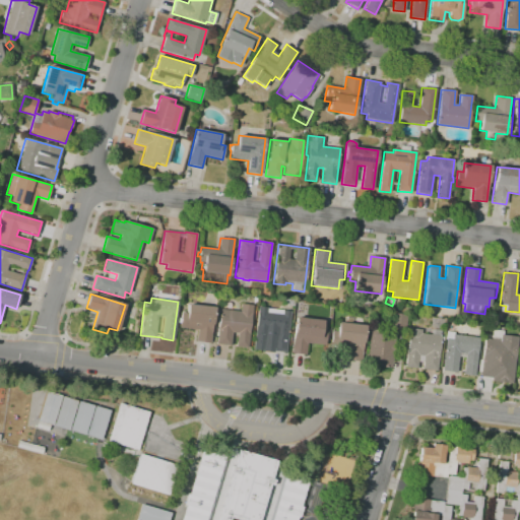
[(248,348),(236,346),(238,333),(232,332),(230,345),(216,344),(220,309),(240,312),(241,304),(253,306),(248,348)]
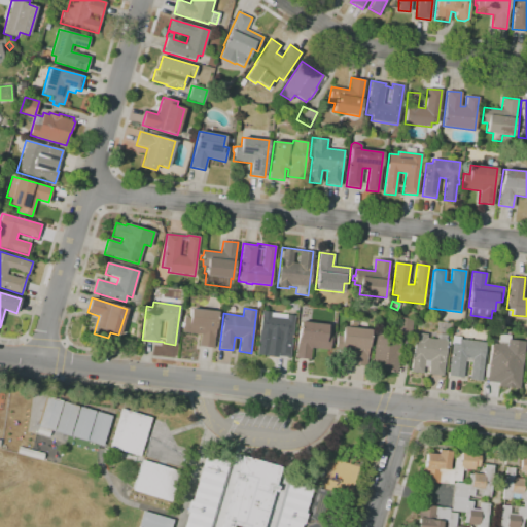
[(213,348),(199,346),(200,335),(182,332),(182,327),(181,327),(181,323),(183,323),(184,317),(189,318),(190,309),(217,312),(213,348)]
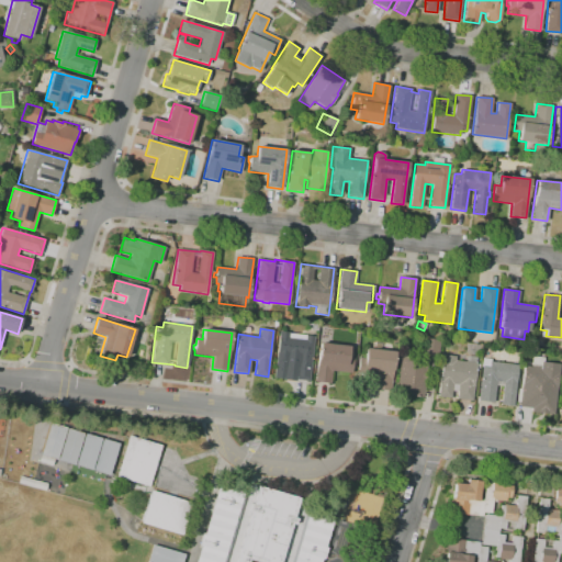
[(308,381),(295,380),(295,381),(282,380),(282,379),(273,378),(279,332),(289,333),(289,334),(314,337),(308,381)]
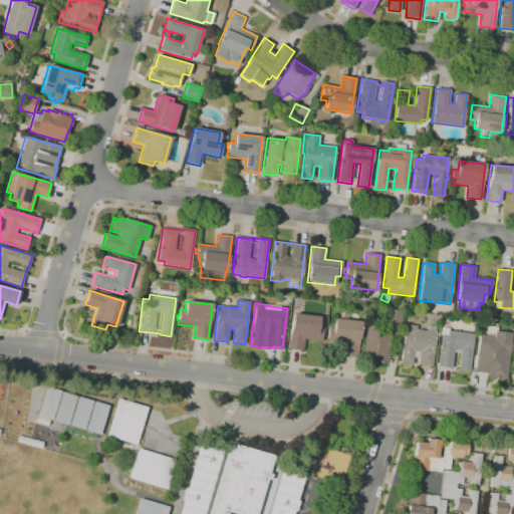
[(401,326),(384,324),(387,309),(403,311),(401,326)]
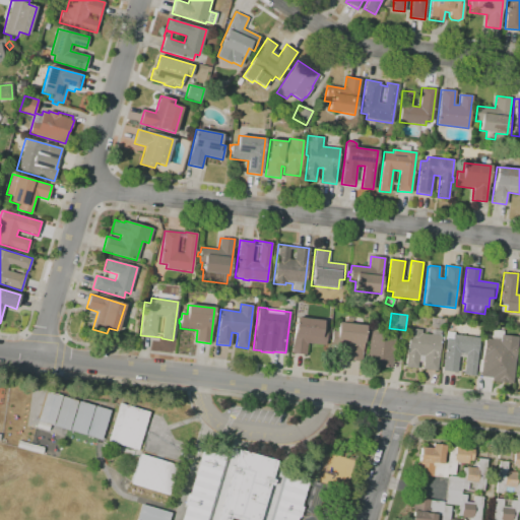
[(306,354),(291,353),(296,318),(323,321),(322,330),(327,330),(325,345),(307,343),(306,354)]
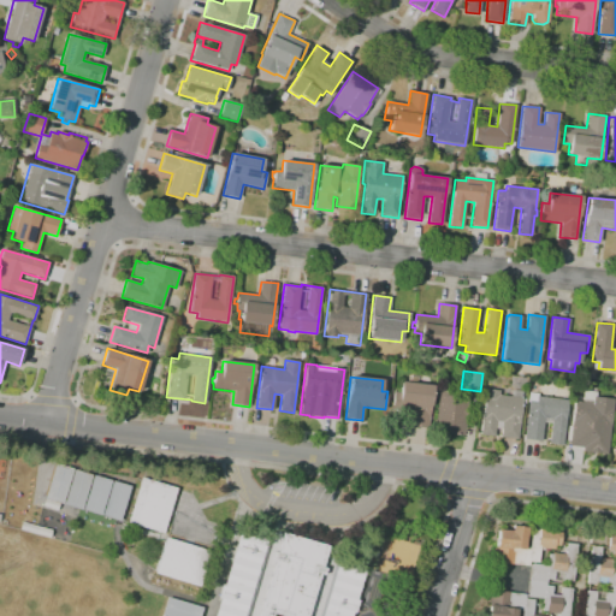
[(428,428),(412,426),(413,413),(391,410),(394,392),(400,394),(402,383),(408,383),(409,377),(416,378),(415,384),(432,385),(430,404),(431,404),(428,428)]
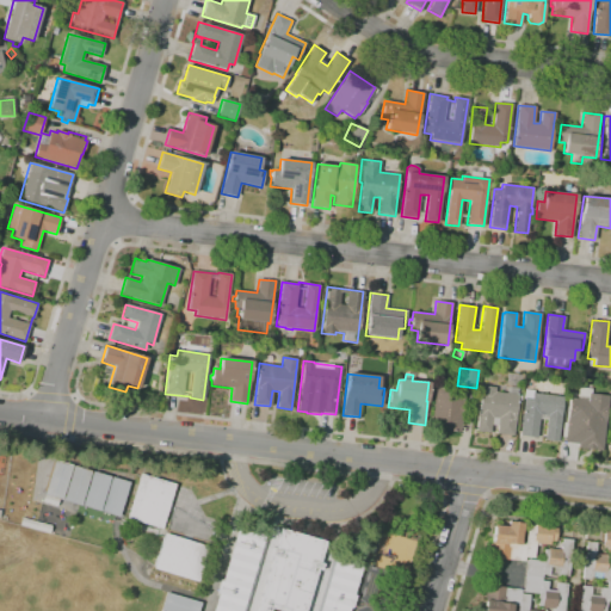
[(460,432),(446,431),(446,429),(430,426),(437,383),(448,386),(446,393),(466,395),(460,432)]
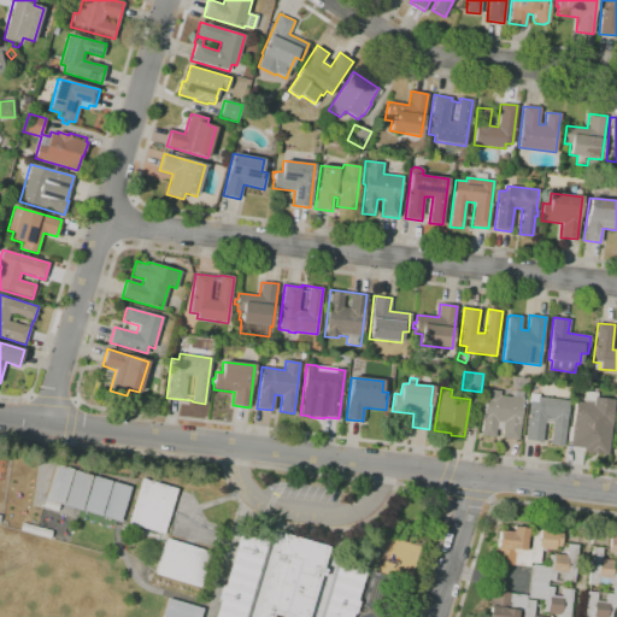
[(518,440),(501,438),(503,429),(495,429),(494,436),(481,435),(486,389),(500,392),(499,395),(523,399),(518,440)]
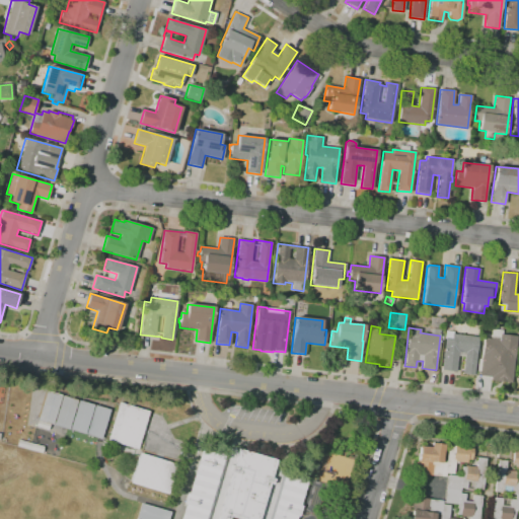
[(473,375),(462,374),(464,353),(457,353),(455,372),(441,370),(445,339),(444,339),(445,330),(452,331),(452,334),(478,337),(473,375)]
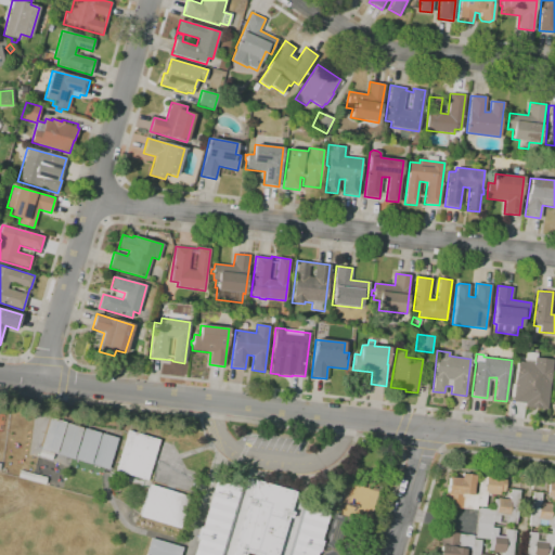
[(546,409),(525,407),(525,403),(512,401),(517,362),(532,363),(533,358),(552,360),(546,409)]
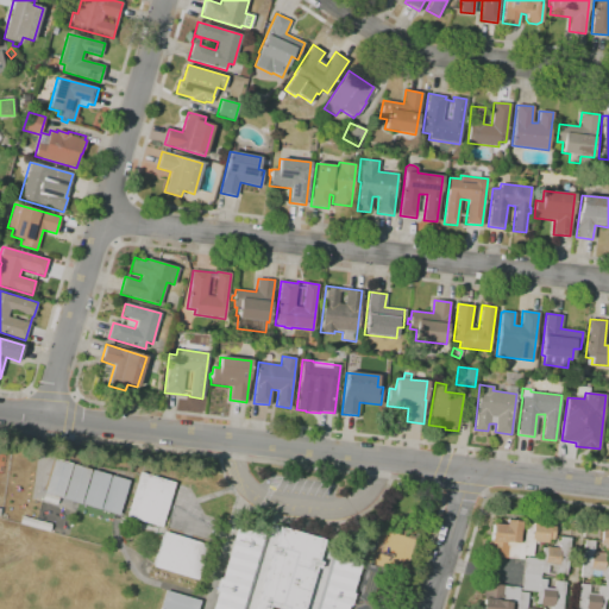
[(52,458),(69,463),(58,498),(42,493),(43,488),(52,458)]
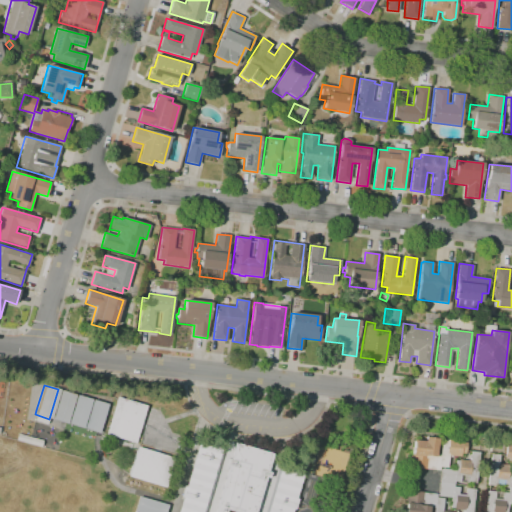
[(59,390),(74,394),(65,424),(62,423),(57,421),(51,419),(59,390)]
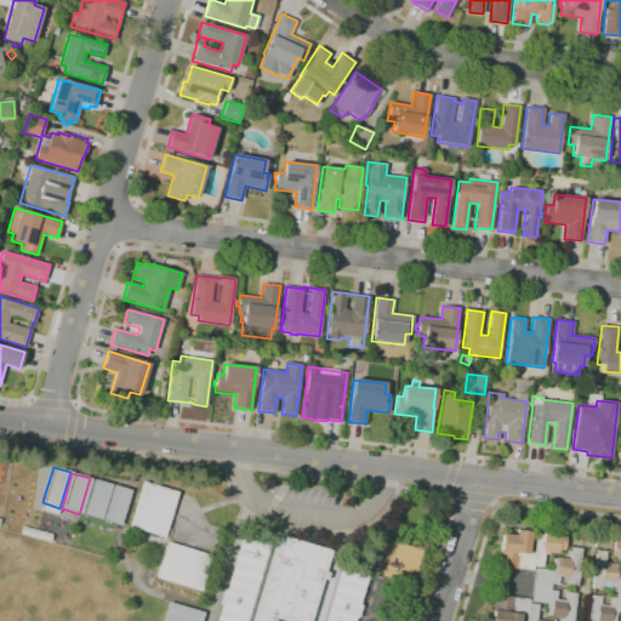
[(109,484),(91,478),(81,513),(100,519),(109,484)]
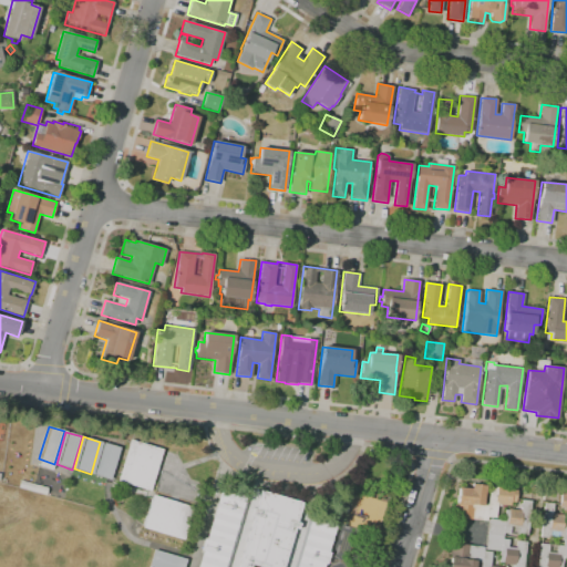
[(150,491),(117,481),(130,440),(162,450),(150,491)]
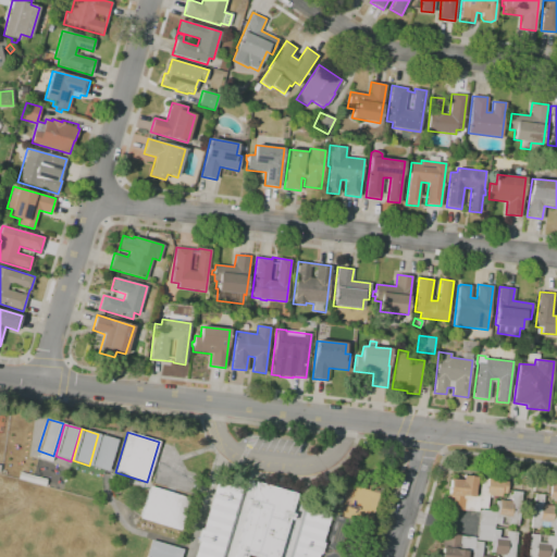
[(115,440),(99,434),(90,466),(102,470),(103,470),(106,471),(115,440)]
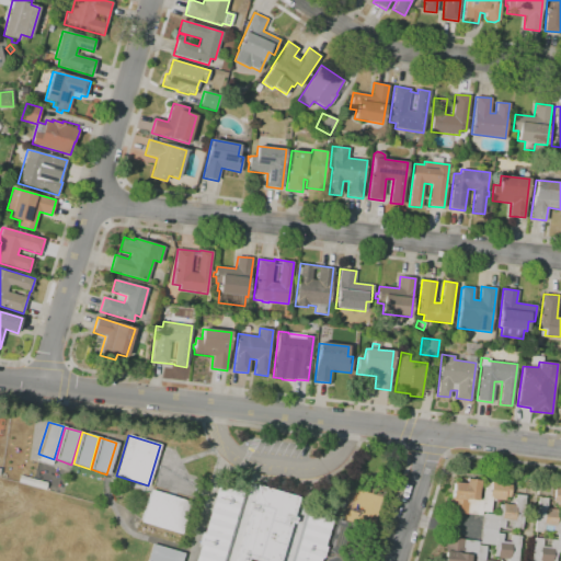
[(510,497),(505,497),(504,501),(492,500),(490,513),(482,512),(481,515),(467,514),(449,512),(450,500),(451,500),(454,482),(466,483),(466,479),(479,481),(477,501),(482,501),(484,481),(491,482),(491,481),(496,482),(496,481),(512,483),(510,497)]
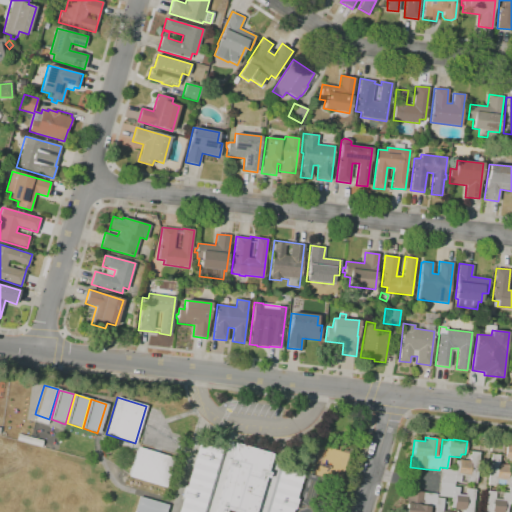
[(204,511),(178,511),(183,498),(181,497),(184,487),(186,488),(199,442),(222,448),(221,449),(223,450),(204,511)]
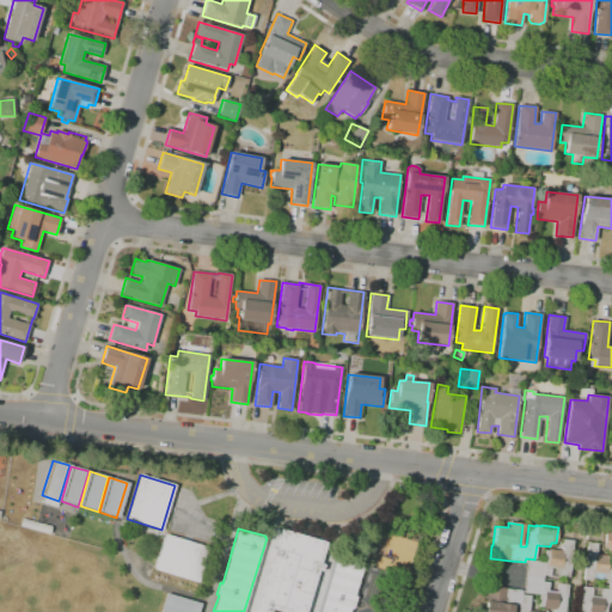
[(305,611),(257,611),(274,557),(270,556),(271,549),(276,550),(282,530),(312,539),(314,531),(319,532),(317,540),(326,543),(320,563),(324,564),(322,571),(318,570),(305,611)]
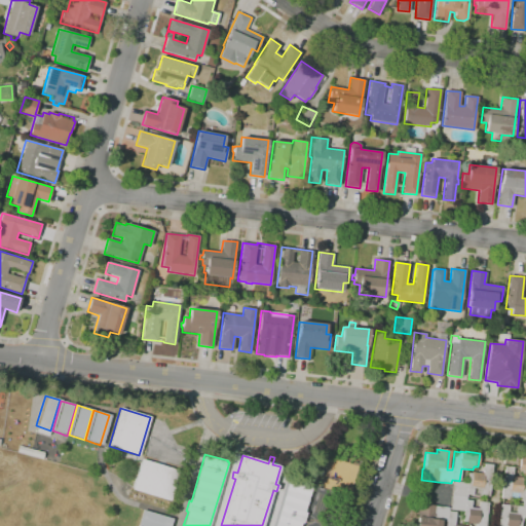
[(517,472),(525,472),(525,457),(518,458),(517,472)]
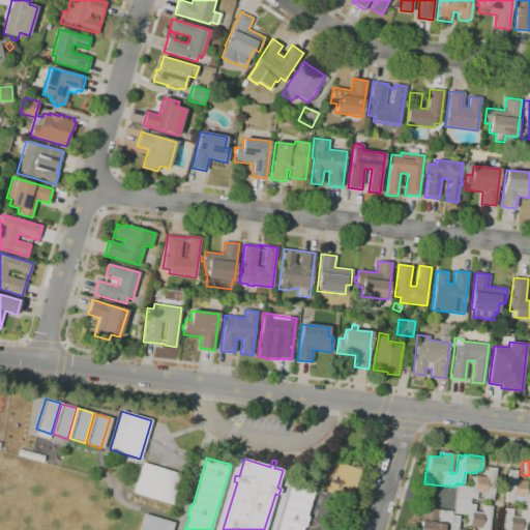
[(172,505),(133,494),(142,463),(173,472),(180,474),(172,505)]
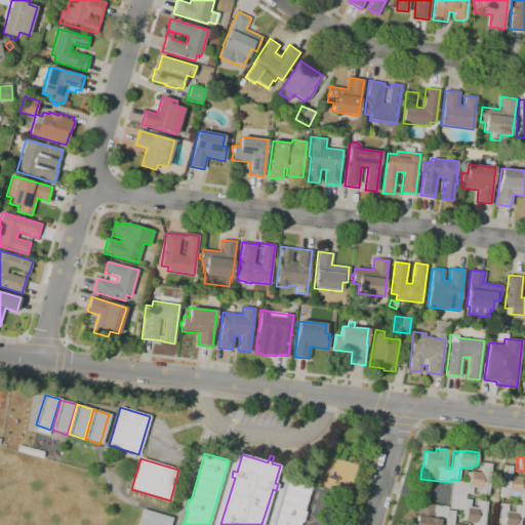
[(477,466),(483,466),(483,462),(491,463),(488,496),(479,495),(479,494),(472,494),(466,493),(466,499),(471,499),(470,507),(478,508),(479,500),(487,502),(484,524),(475,524),(476,524),(466,522),(466,521),(461,521),(462,511),(449,509),(452,480),(467,482),(468,472),(471,473),(471,471),(477,472),(477,466)]
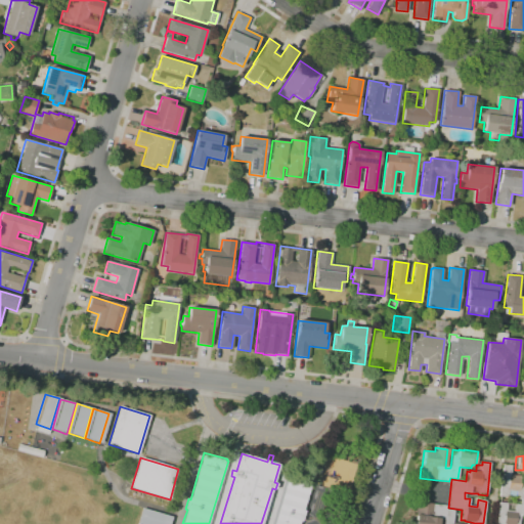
[(495,523),(498,503),(508,504),(508,501),(515,503),(514,504),(521,505),(521,499),(516,498),(515,499),(508,498),(508,497),(499,496),(503,465),(512,466),(511,475),(521,476),(521,477),(523,477),(523,516),(520,516),(519,523),(495,523)]
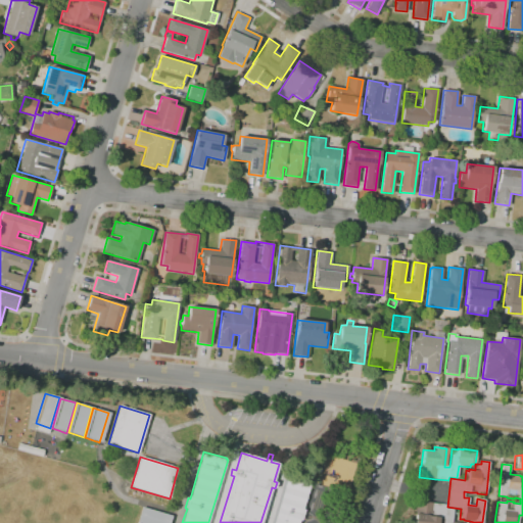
[(271,522),(285,477),(287,477),(311,483),(308,488),(310,488),(308,493),(307,492),(302,510),(304,510),(301,520),(299,520),(298,522),(271,522)]
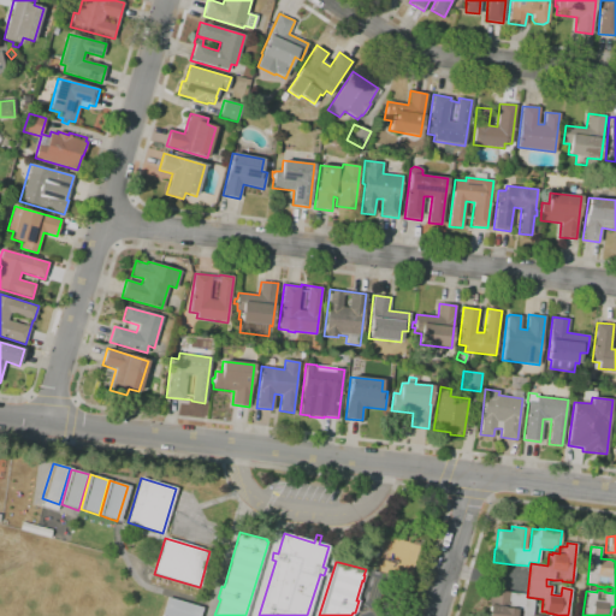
[(521,615),(522,611),(516,610),(515,615),(487,615),(490,605),(489,605),(489,597),(490,597),(491,591),(525,594),(525,599),(534,600),(532,615),(546,615),(521,615)]
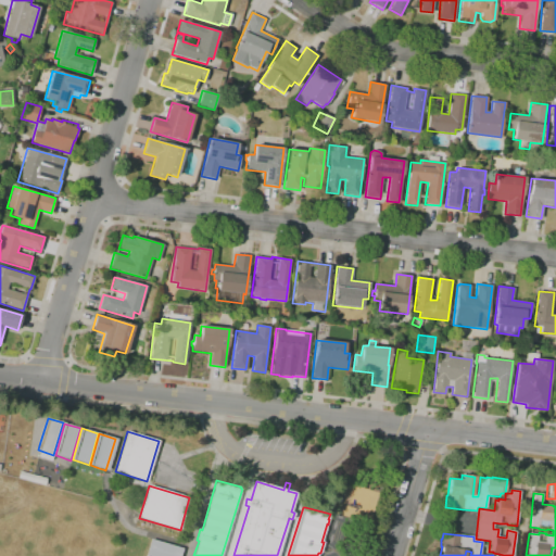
[(180,555),(146,555),(151,540),(182,548),(180,555)]
